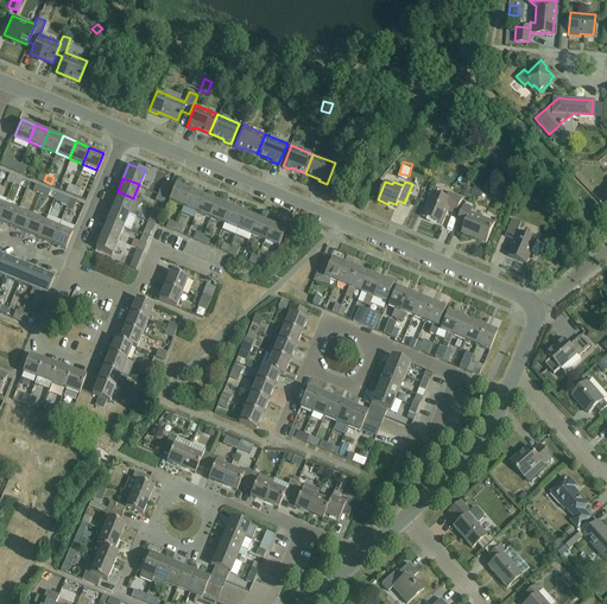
[(39,192),(42,185),(35,183),(32,190),(39,192)]
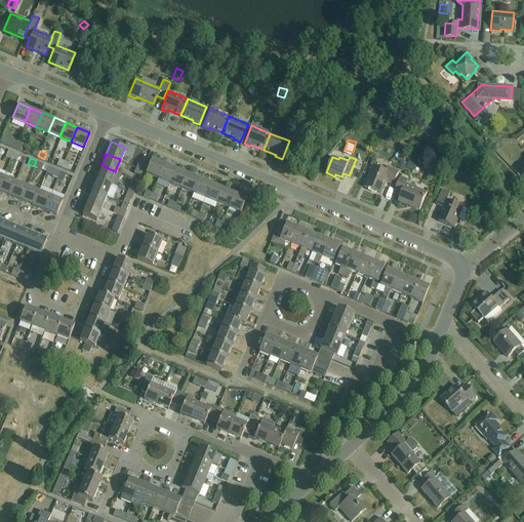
[(157,176),(163,163),(151,158),(145,171),(157,176)]
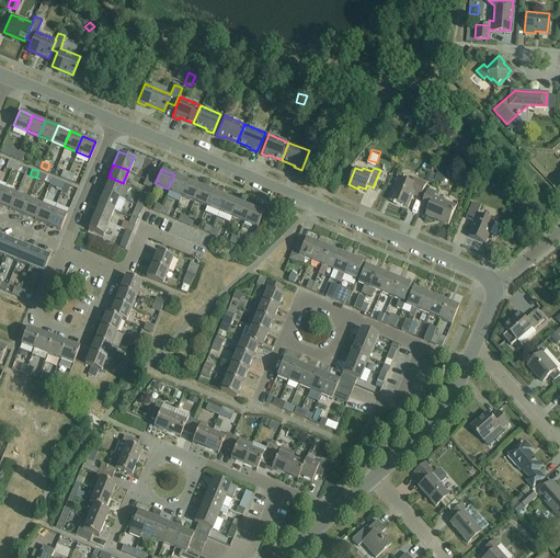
[(424,178),(431,180),(434,172),(427,169),(424,178)]
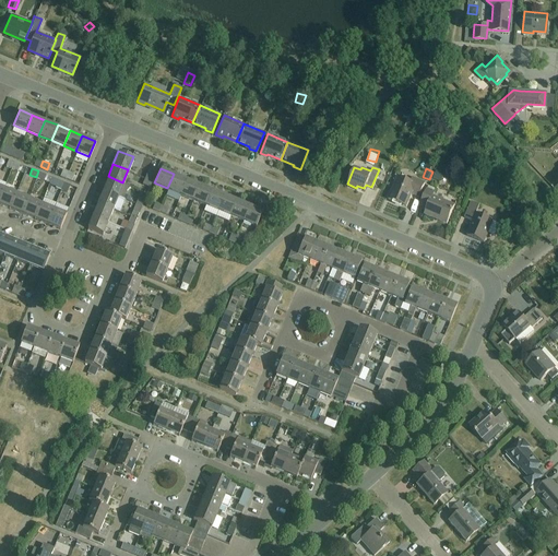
[(68,169),(64,177),(71,179),(74,173),(68,169)]
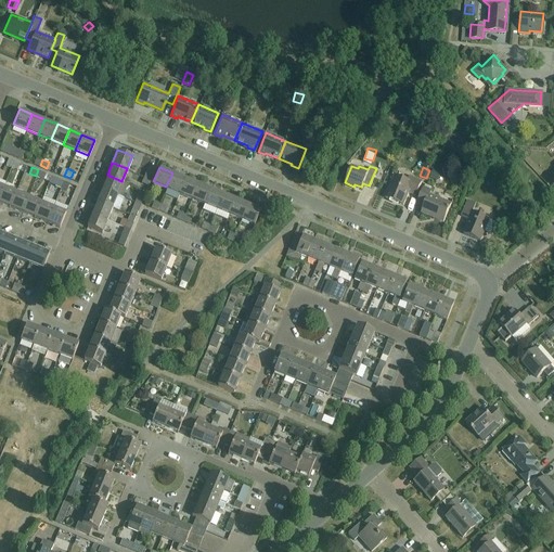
[(432,168),(428,176),(437,179),(439,171),(432,168)]
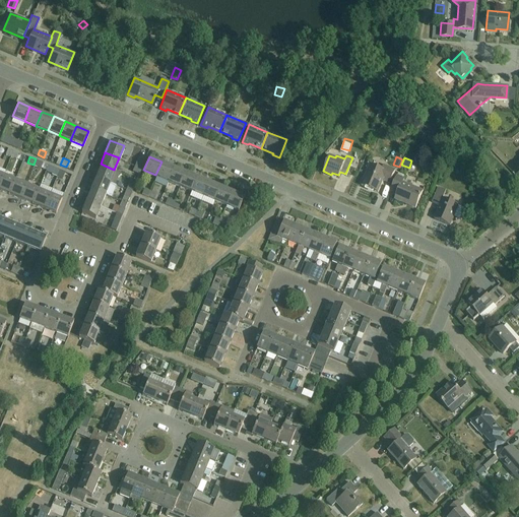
[(43,162),(36,158),(34,165),(40,168),(43,162)]
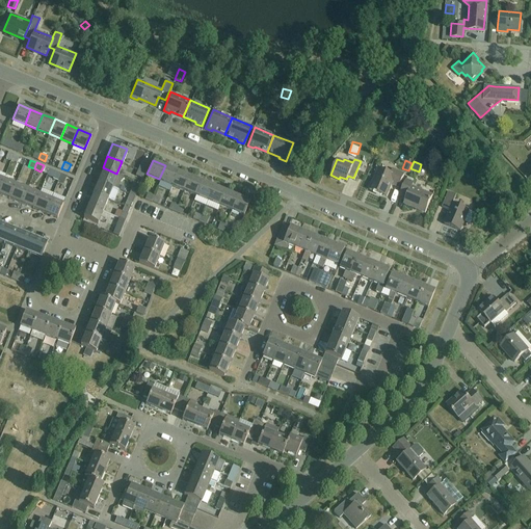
[(165,165),(159,179),(157,183),(169,188),(170,184),(177,169),(165,165)]
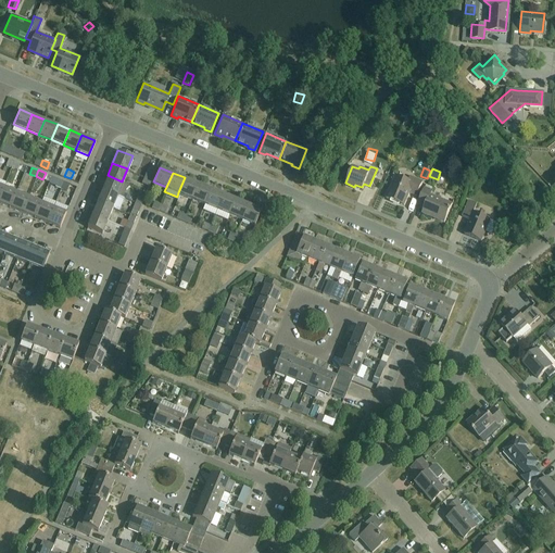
[(407,179),(394,174),(386,196),(403,203),(408,190),(416,193),(423,179),(410,174),(407,179)]
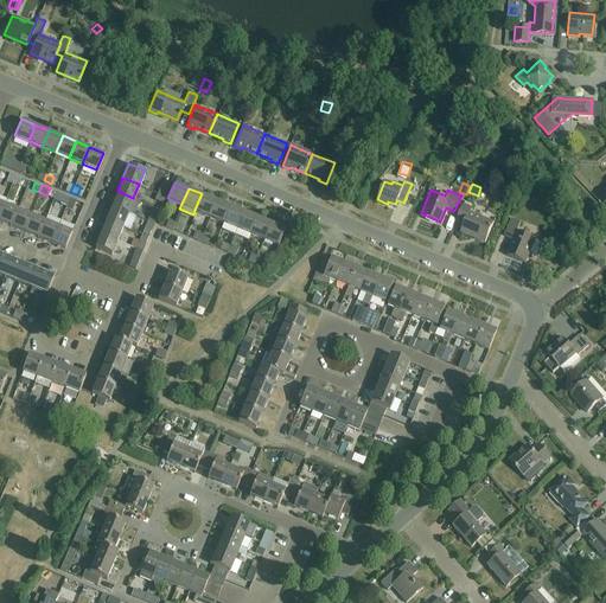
[(133,198),(117,191),(112,204),(128,211),(133,198)]
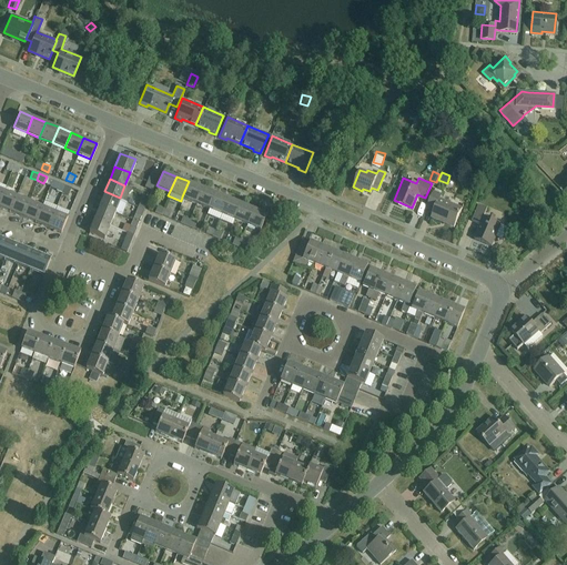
[(189,181),(182,197),(195,202),(202,187),(189,181)]
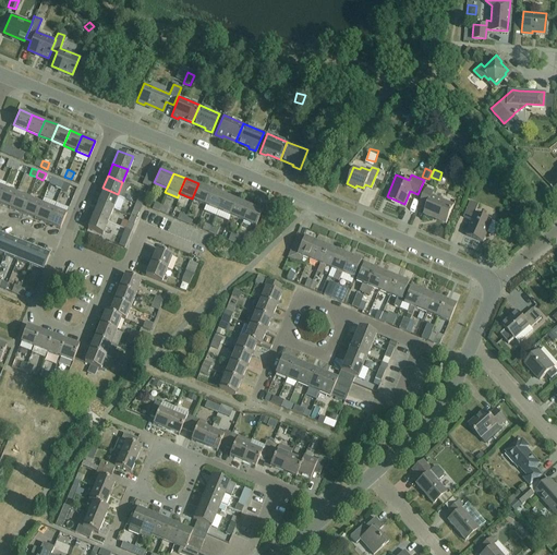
[(210,189),(198,183),(192,198),(204,204),(210,189)]
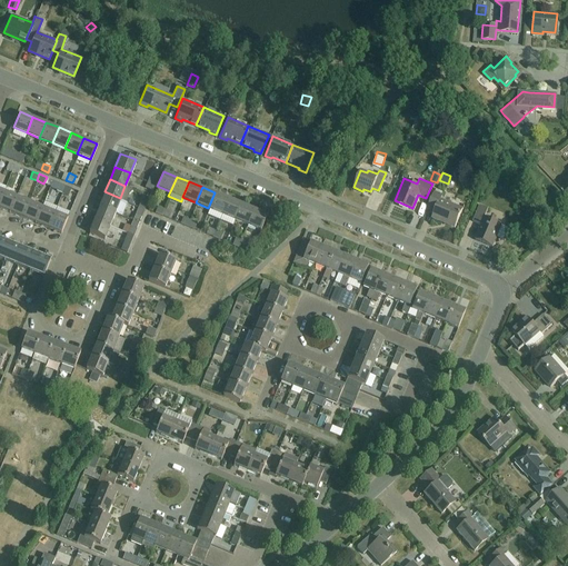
[(16,195),(3,189),(0,197),(0,206),(9,210),(16,195)]
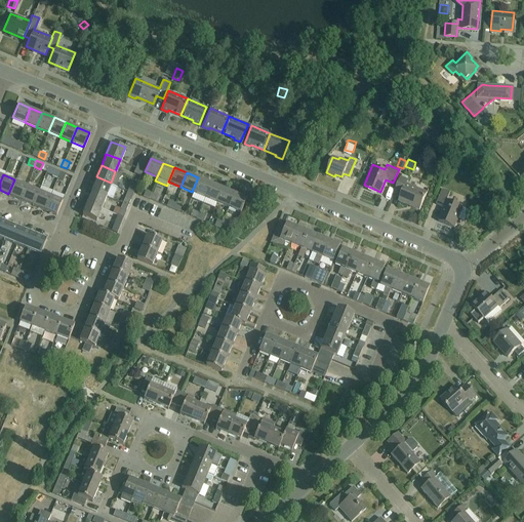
[(418,207),(426,191),(406,183),(407,178),(400,175),(394,191),(401,193),(398,199),(418,207)]
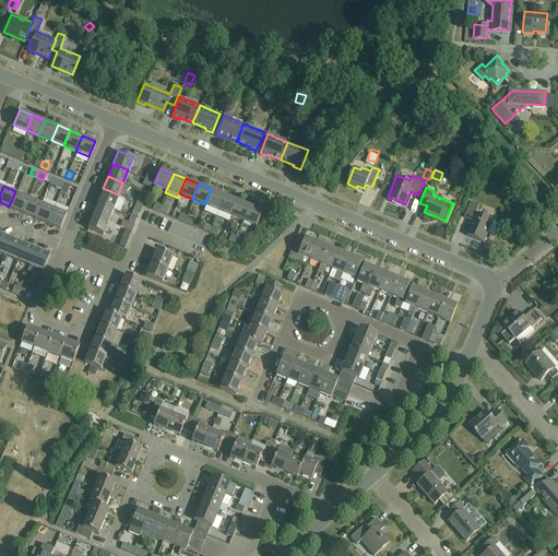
[(118,194),(103,188),(97,201),(113,208),(118,194)]
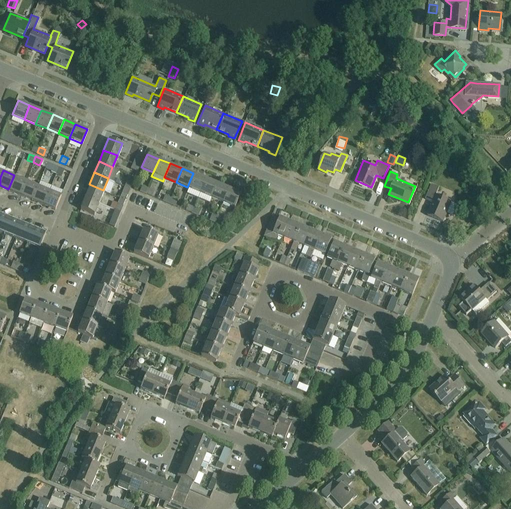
[(205,178),(193,173),(187,187),(199,191),(205,178)]
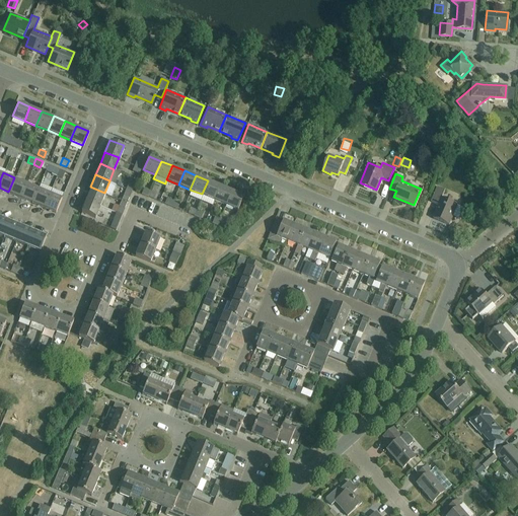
[(25,182),(14,177),(8,192),(20,197),(25,182)]
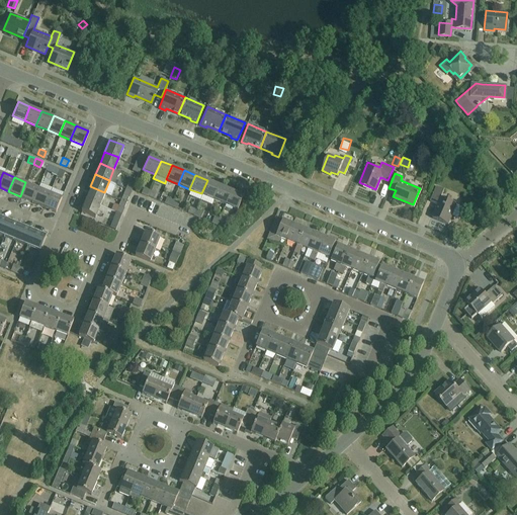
[(207,180),(201,193),(212,198),(219,184),(207,180)]
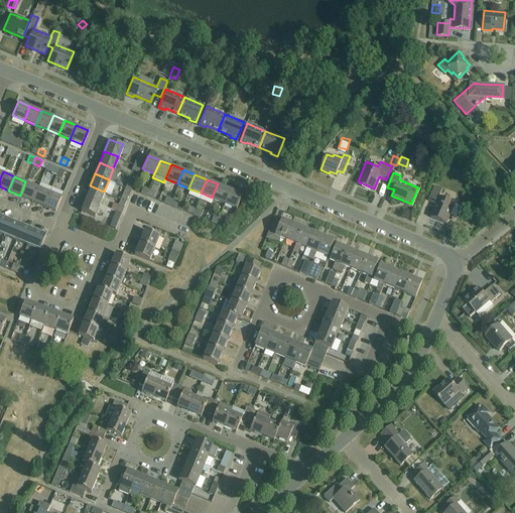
[(25,181),(20,196),(31,200),(37,186),(25,181)]
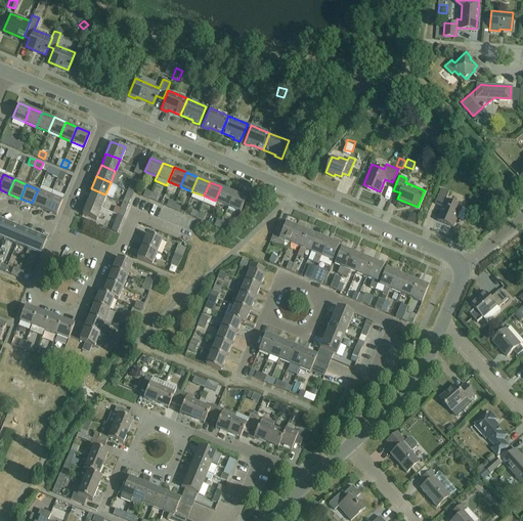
[(232,191),(221,186),(215,201),(227,206),(232,191)]
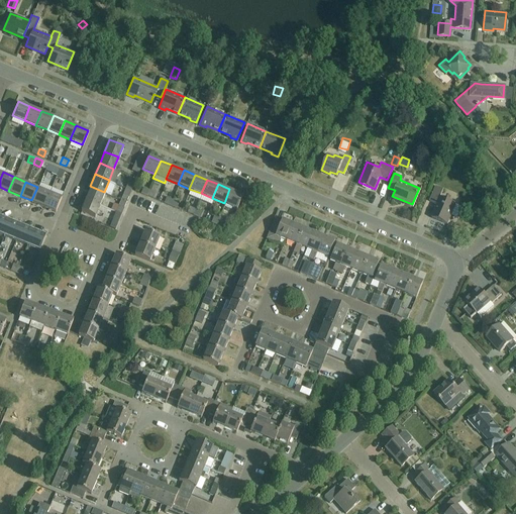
[(436,202),(431,216),(446,222),(455,202),(439,195),(442,188),(435,184),(429,199),(436,202)]
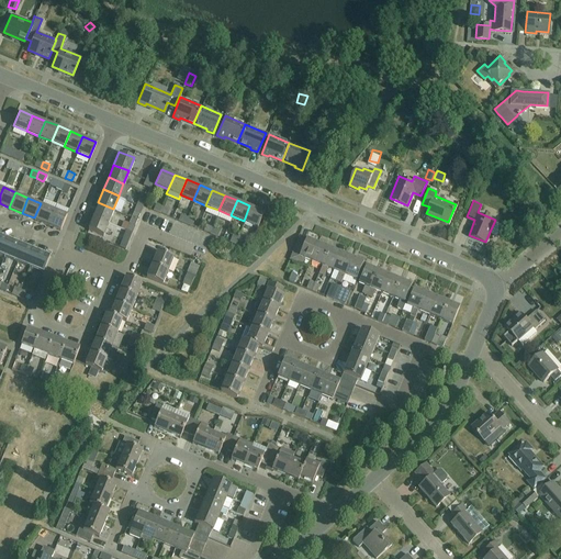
[(113,209),(98,202),(92,214),(108,221),(113,209)]
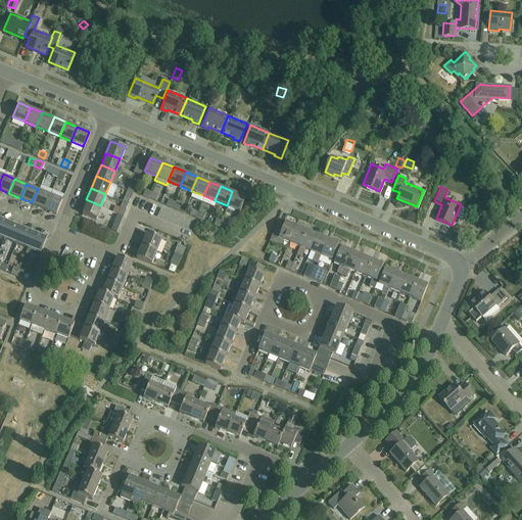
[(175,196),(176,190),(169,188),(168,195),(175,196)]
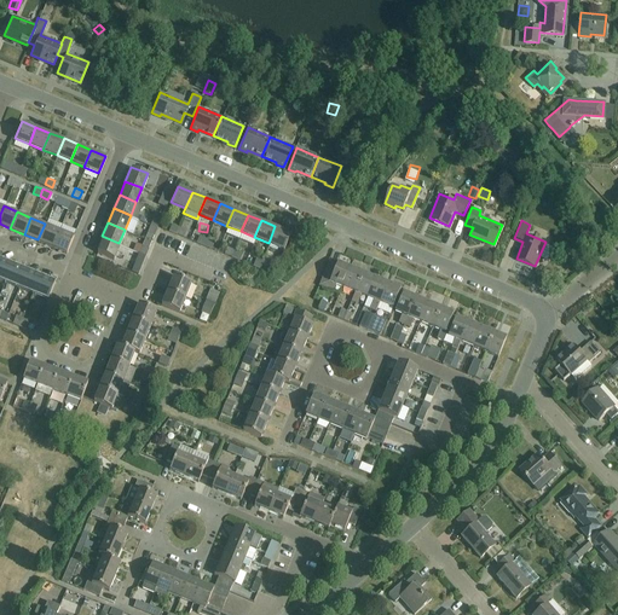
[(45,224),(38,239),(52,245),(58,230),(45,224)]
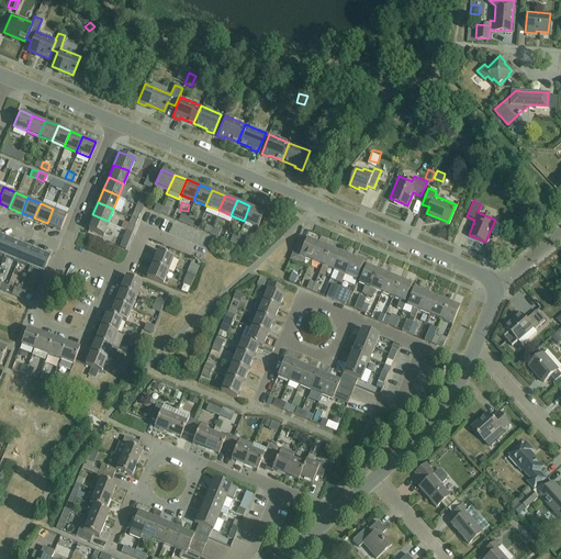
[(135,203),(131,215),(136,217),(142,205),(135,203)]
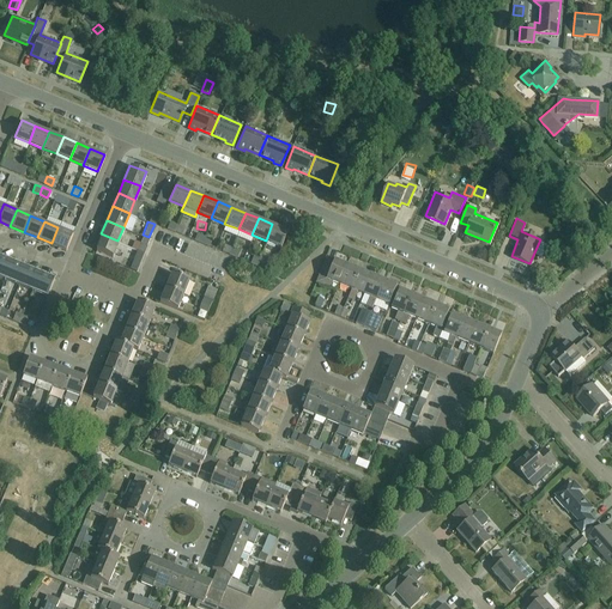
[(286,230),(272,224),(266,241),(280,247),(286,230)]
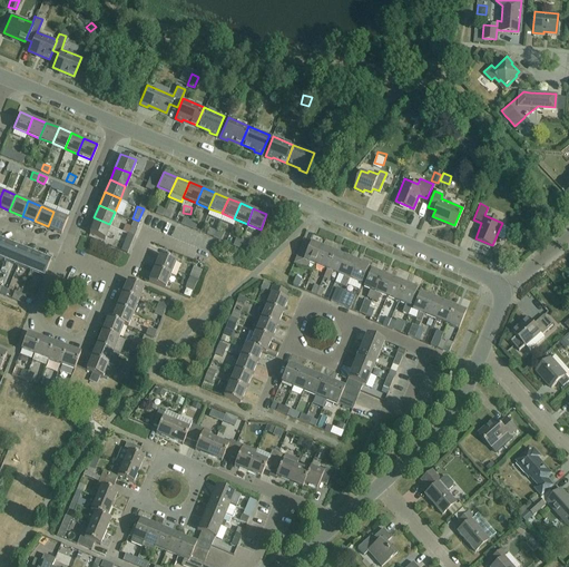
[(536,209),(531,217),(540,222),(545,214),(536,209)]
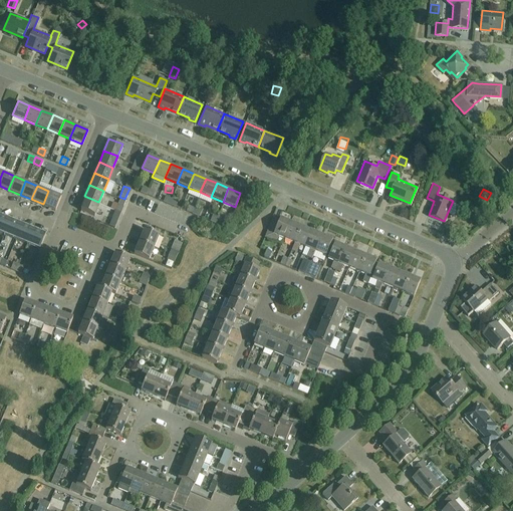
[(60,196),(48,191),(43,204),(55,209),(60,196)]
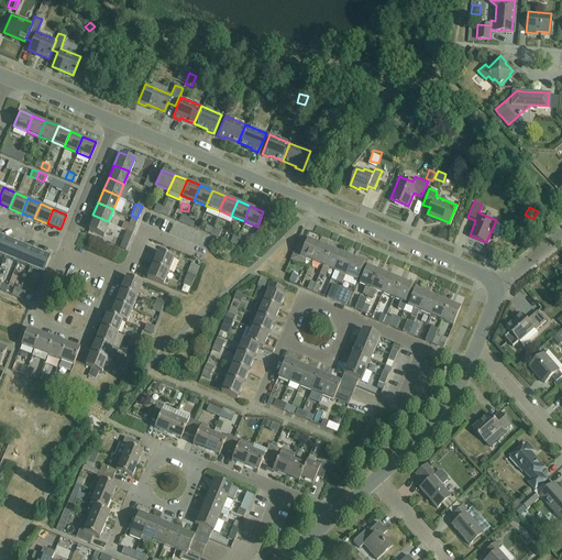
[(108,221),(92,215),(87,228),(102,234),(108,221)]
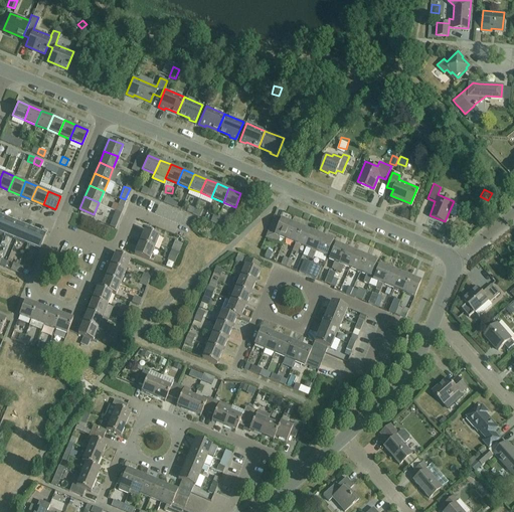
[(120,197),(115,209),(120,211),(125,199),(120,197)]
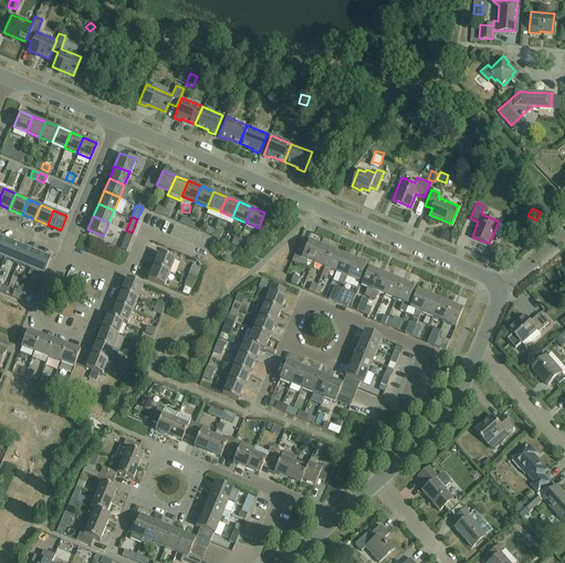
[(11,241),(0,236),(0,253),(4,256),(11,241)]
